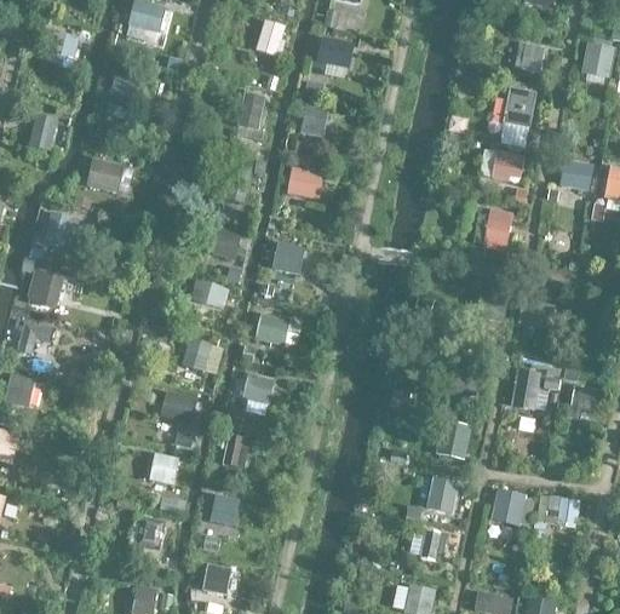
[(160,33),(167,6),(144,0),(135,0),(127,26),(130,26),(126,36),(155,44),(159,33),(160,33)]
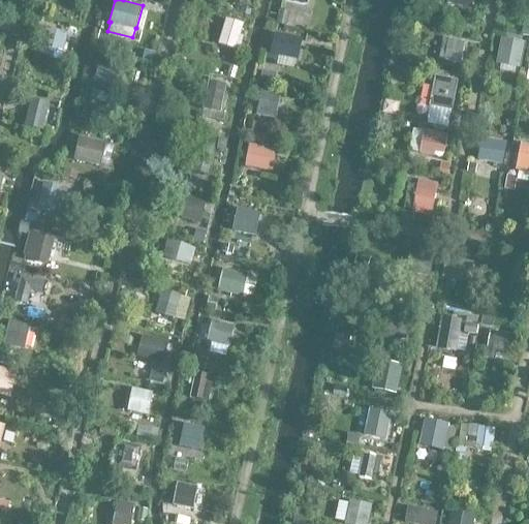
[(290,17),(307,21),(310,9),(294,5),(290,17)]
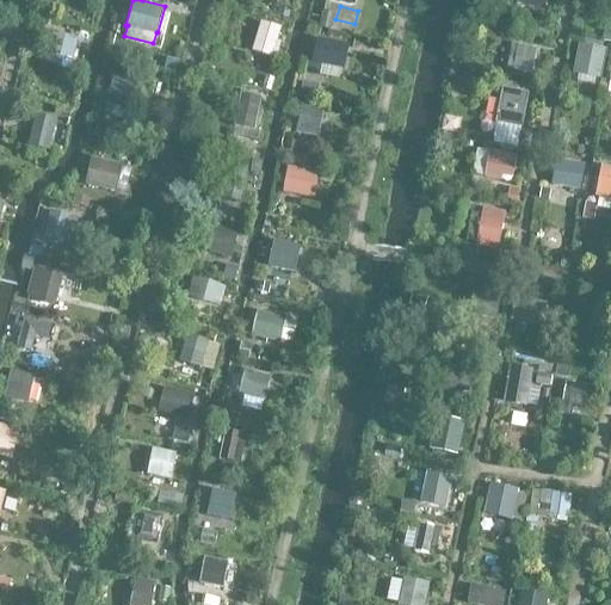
[(335,10),(322,7),(320,24),(332,26),(335,10)]
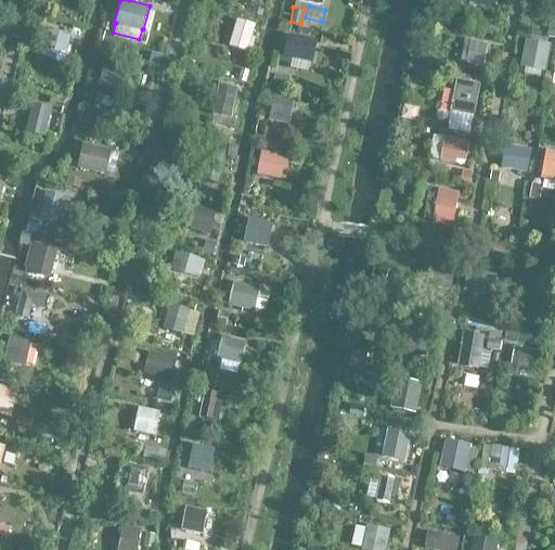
[(256,23),(237,17),(229,45),(247,50),(256,23)]
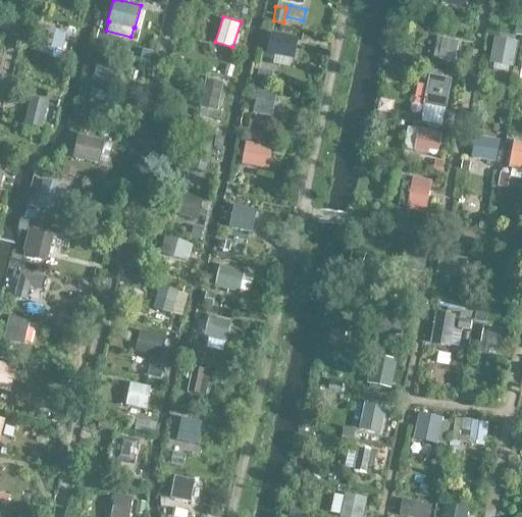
[(468,20),(455,17),(453,27),(465,30),(468,20)]
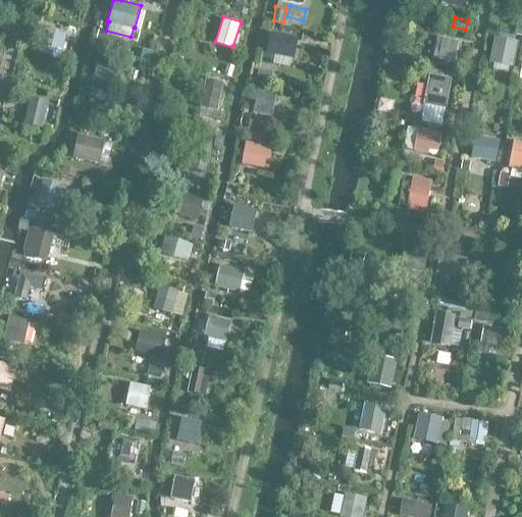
[(63,49),(67,32),(43,26),(37,50),(52,54),(54,47),(63,49)]
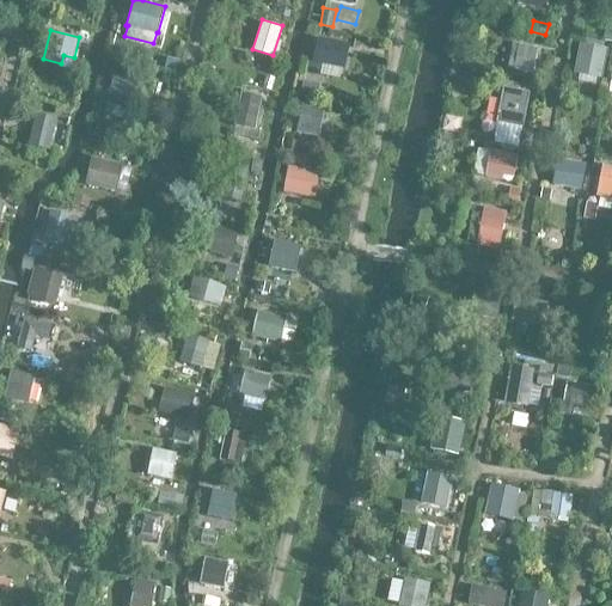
[(350,42),(318,35),(313,61),(346,67),(350,42)]
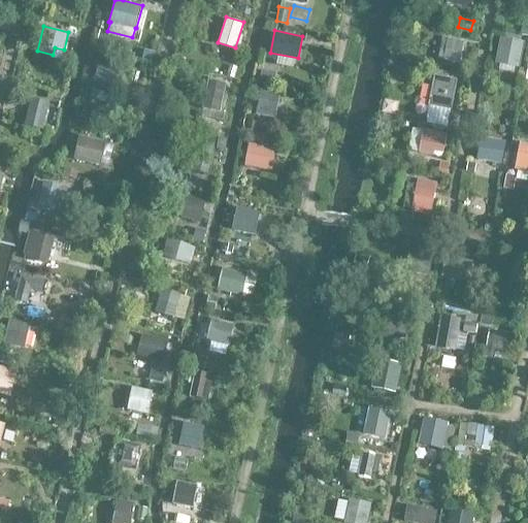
[(466,39),(441,34),(437,57),(461,62),(466,39)]
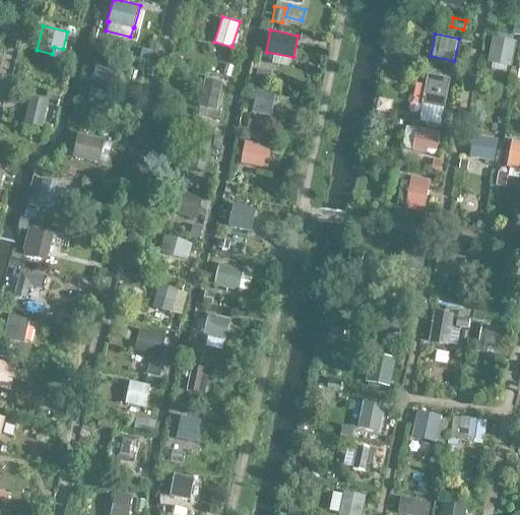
[(519,35),(517,35),(516,40),(492,35),(488,61),(492,61),(491,67),(506,69),(507,64),(511,65),(515,46),(519,47),(519,35)]
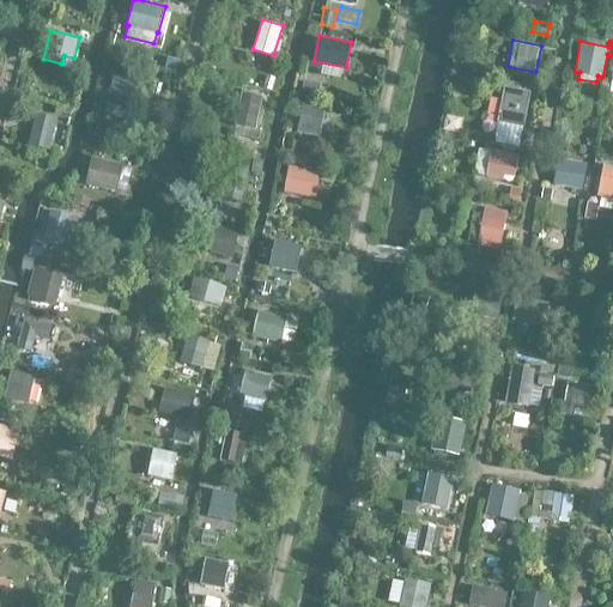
[(144,80),(114,72),(104,111),(134,119),(144,80)]
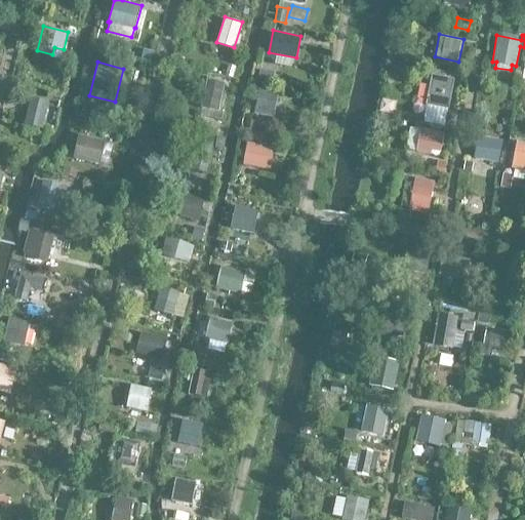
[(236,64),(228,62),(225,73),(233,75),(236,64)]
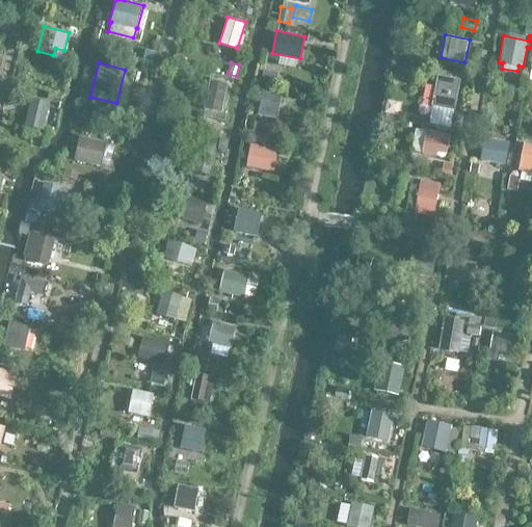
[(278,71),(264,69),(263,78),(277,80),(278,71)]
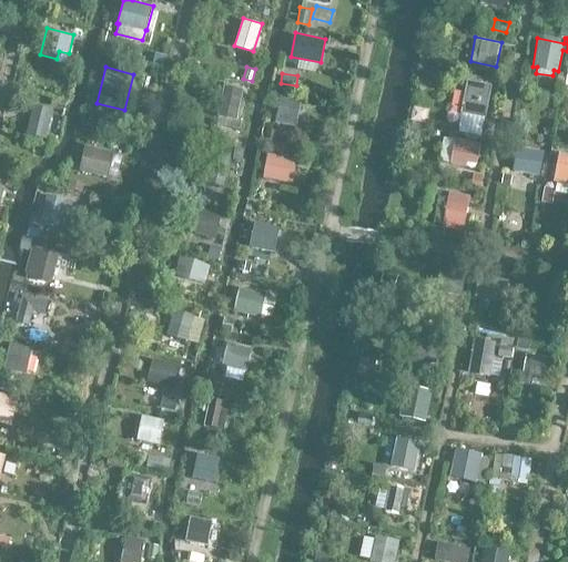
[(485,116),(492,83),(467,78),(460,112),(462,112),(458,129),(480,133),(484,116),(485,116)]
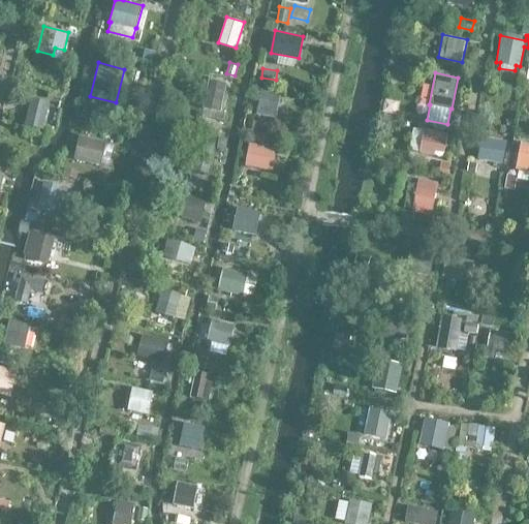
[(221,111),(226,83),(209,79),(203,108),(221,111)]
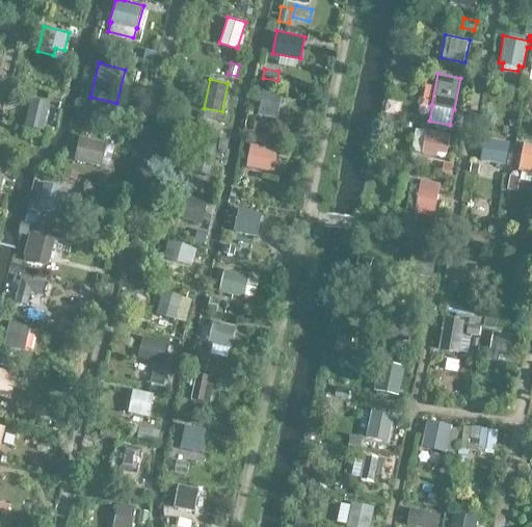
[(283,94),(263,89),(258,114),(277,119),(283,94)]
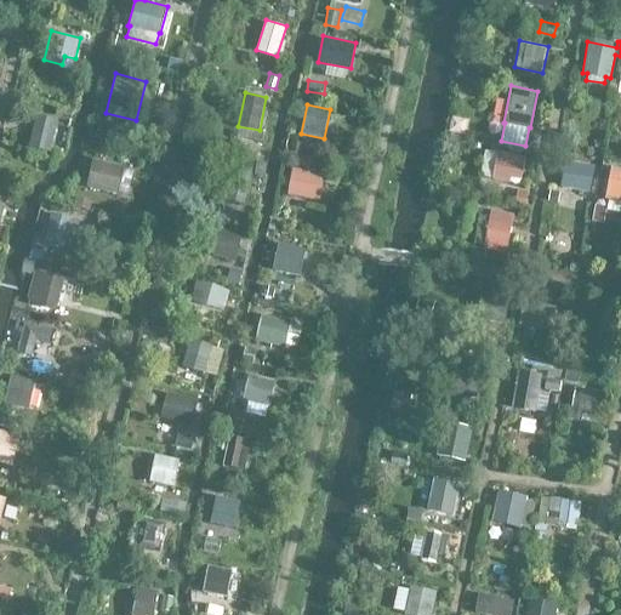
[(51,151),(58,118),(35,113),(29,146),(51,151)]
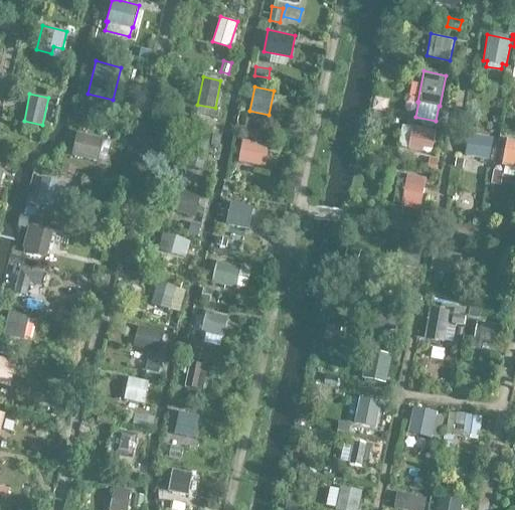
[(442,109),(439,112),(437,121),(449,123),(451,111),(442,109)]
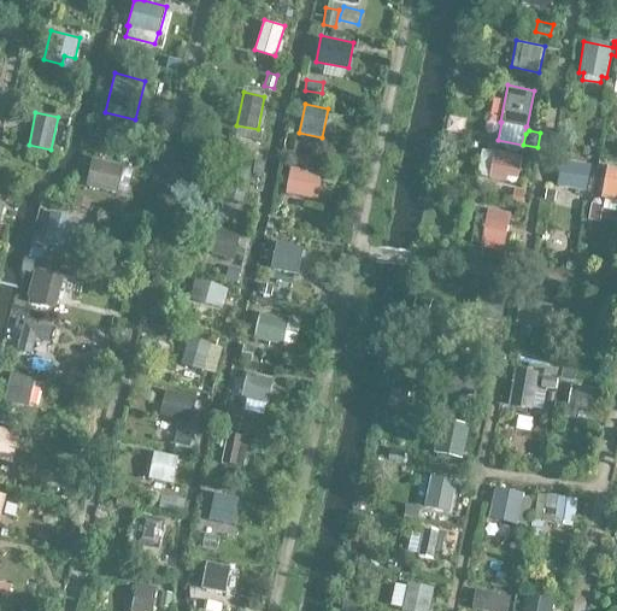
[(299,150),(300,139),(291,137),(288,148),(299,150)]
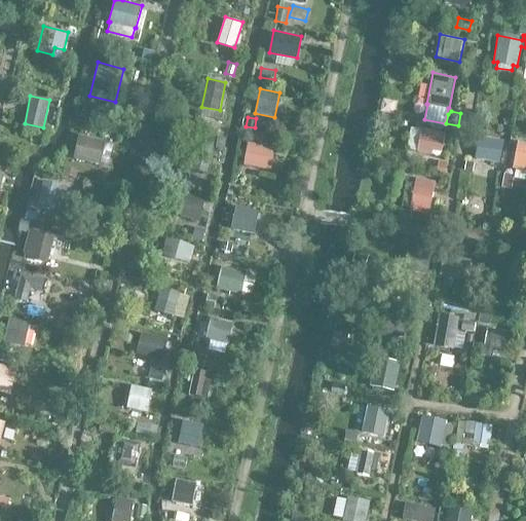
[(445,132),(421,127),(421,129),(411,127),(407,148),(417,150),(417,151),(431,154),(433,150),(442,152),(445,132)]
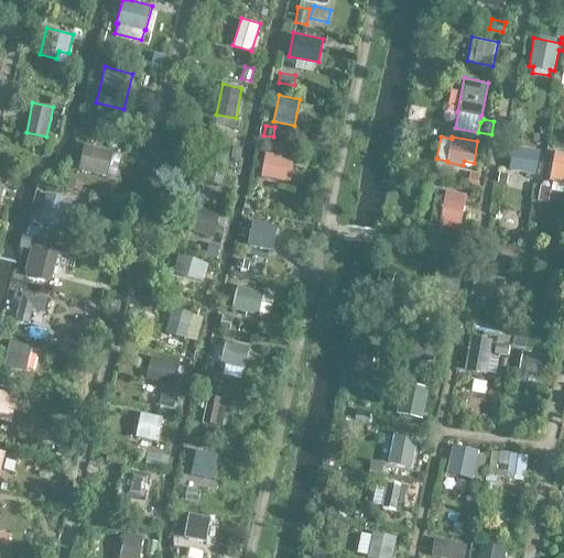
[(284,140),(269,138),(267,148),(282,151),(284,140)]
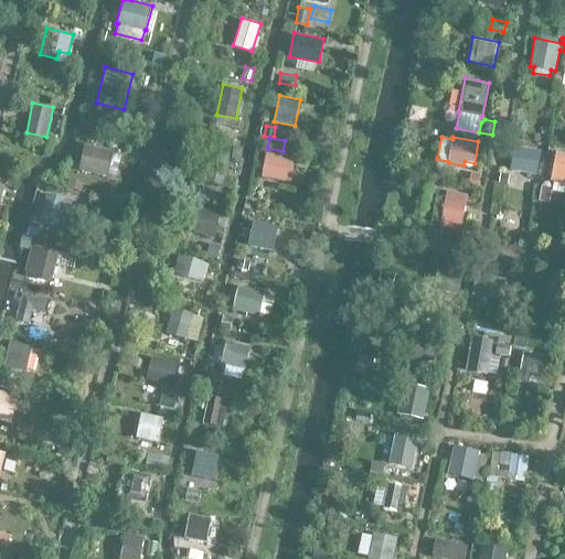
[(114,149),(85,143),(80,167),(117,175),(123,153),(114,151),(114,149)]
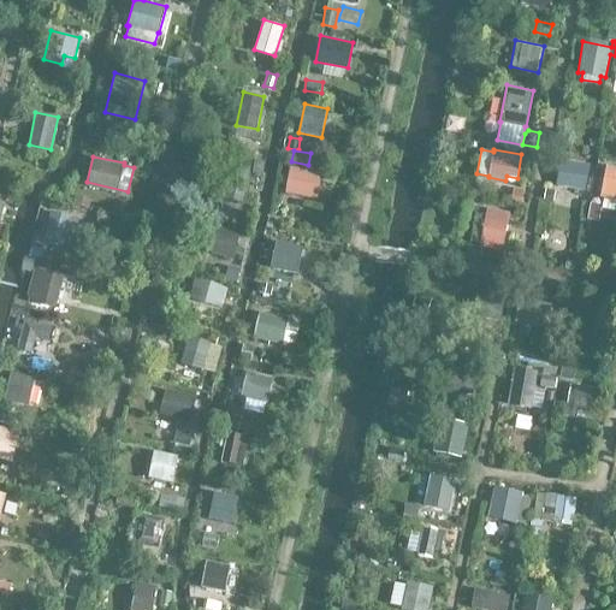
[(590,163),(560,157),(555,183),(585,189),(590,163)]
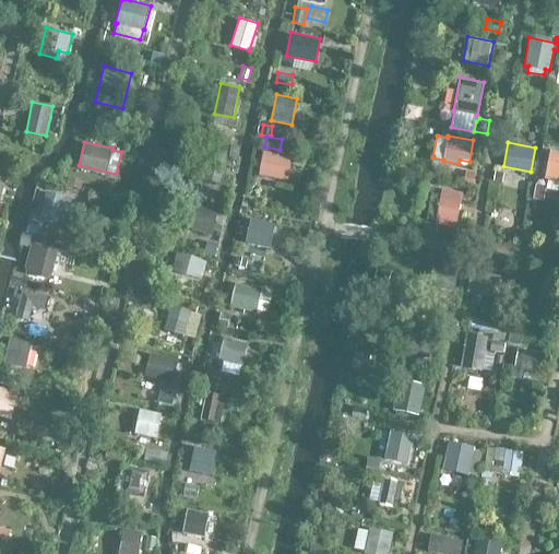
[(240,145),(232,143),(229,155),(238,157),(240,145)]
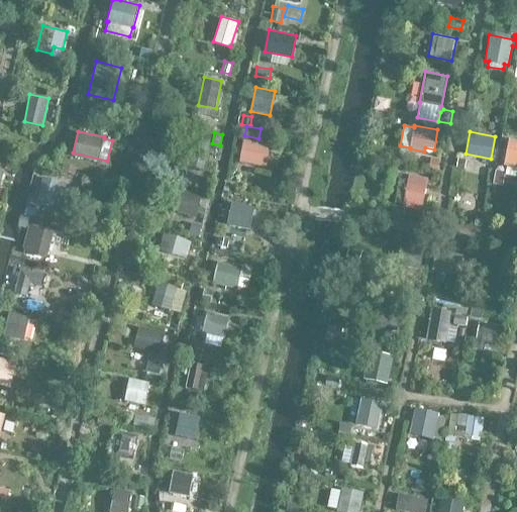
[(206,169),(211,139),(193,135),(187,165),(206,169)]
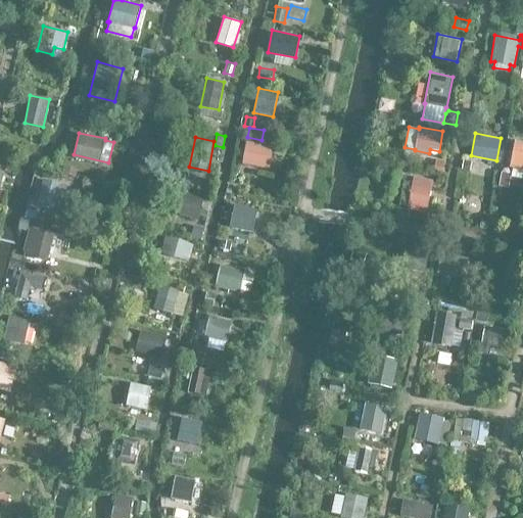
[(274,144),(246,140),(242,162),(270,168),(274,144)]
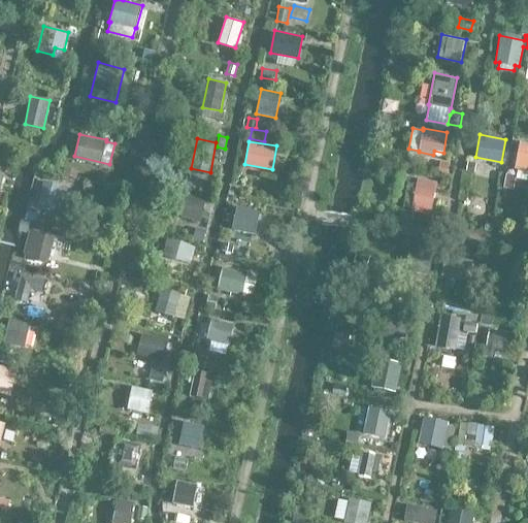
[(527,142),(519,141),(514,168),(517,169),(515,177),(527,180),(527,142)]
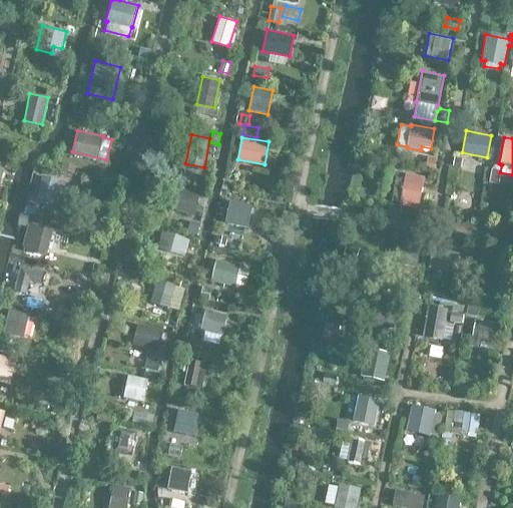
[(0,147),(0,157),(6,160),(9,150),(0,147)]
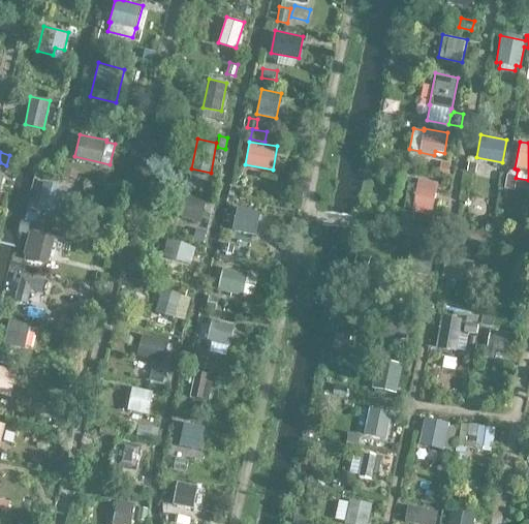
[(447,174),(449,162),(441,160),(438,172),(447,174)]
